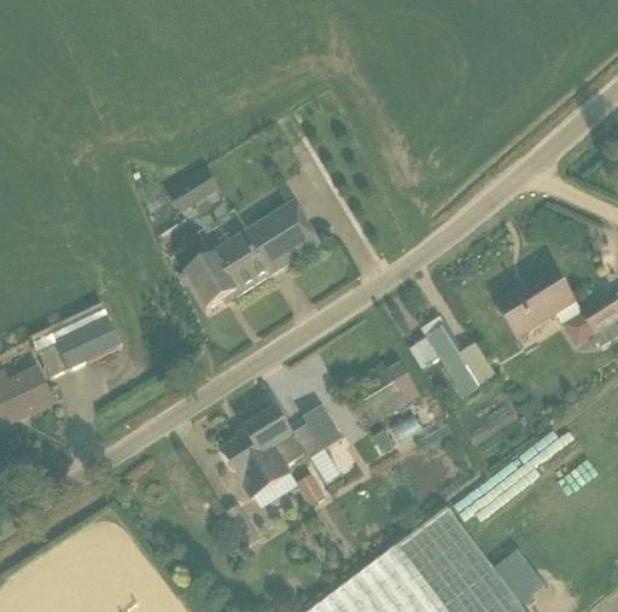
[(179,179),(164,188),(165,190),(179,213),(194,203),(220,187),(204,163),(179,179)]
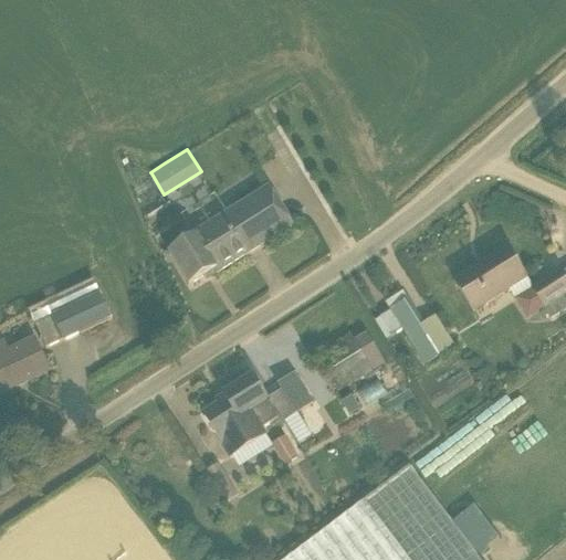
[(292,221),(269,185),(195,231),(197,234),(169,251),(189,282),(215,265),(217,268),(292,221)]
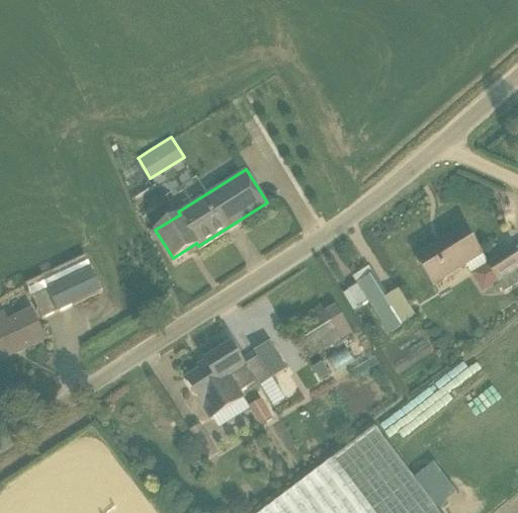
[(416,253),(433,281),(482,251),(464,224),(416,253)]
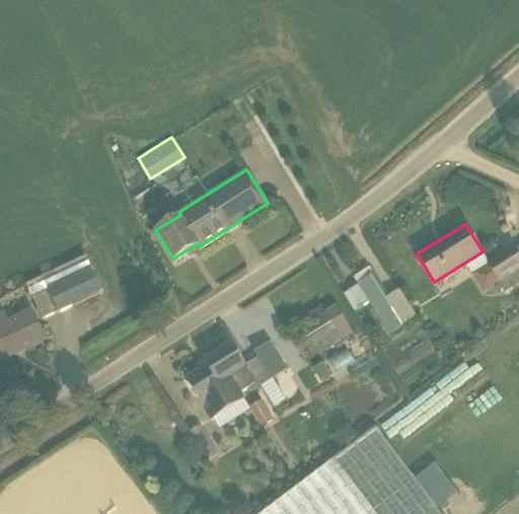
[(518,252),(514,245),(488,262),(473,272),(484,289),(499,279),(505,289),(518,281),(518,280),(518,252)]
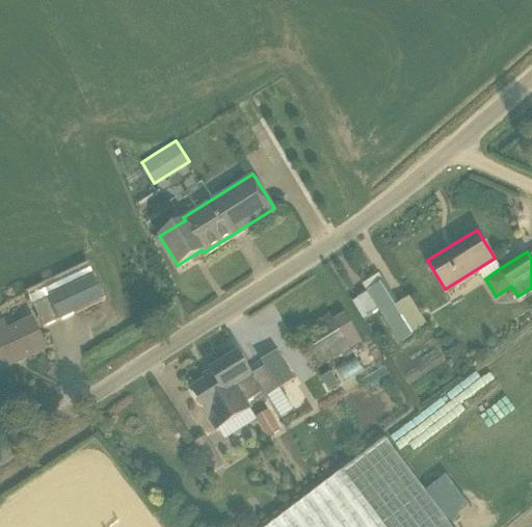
[(379,271),(363,282),(368,289),(378,307),(399,339),(416,328),(398,300),(379,271)]
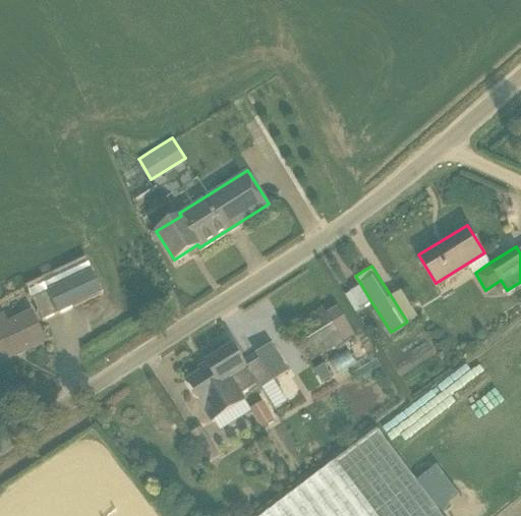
[(92,268),(33,295),(43,318),(54,311),(58,309),(58,310),(69,305),(99,291),(102,290),(92,268)]
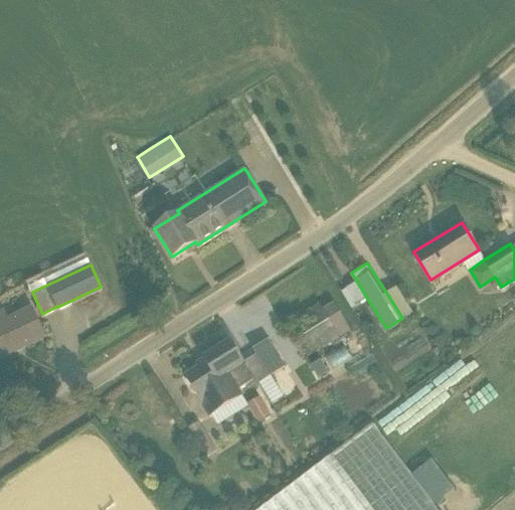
[(285,323),(304,354),(349,327),(332,300),(323,306),(320,301),(285,323)]
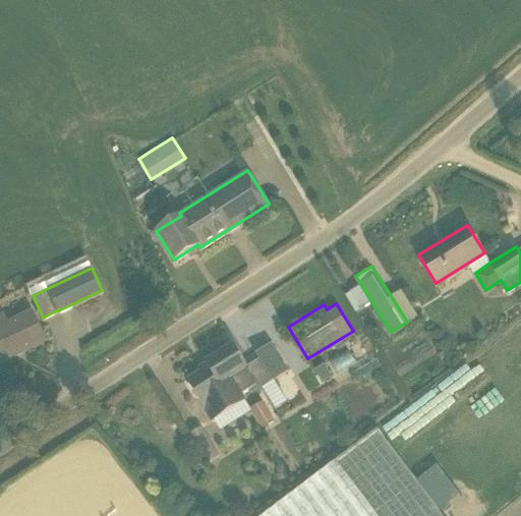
[(4,312),(0,313),(0,355),(1,358),(45,338),(32,309),(8,322),(4,312)]
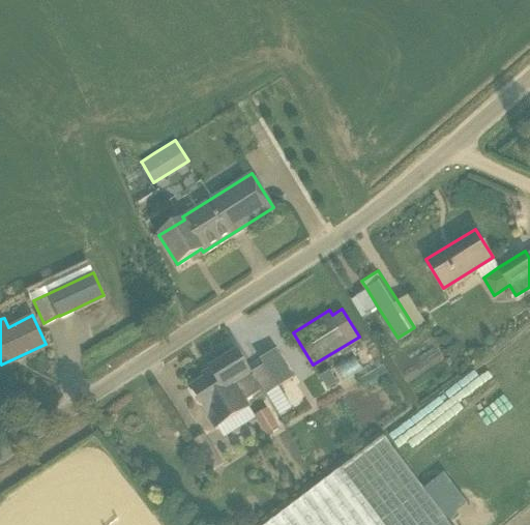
[(254,372),(251,374),(254,379),(256,377),(257,378),(265,392),(278,383),(293,374),(275,347),(260,357),(263,361),(252,370),(254,372)]
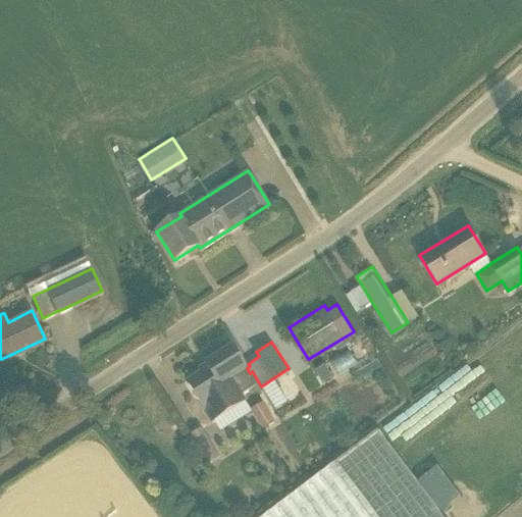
[(201,371),(188,379),(205,407),(212,418),(214,417),(217,415),(219,415),(233,405),(245,398),(246,397),(243,393),(242,392),(256,382),(251,373),(250,373),(247,368),(246,367),(247,366),(232,344),(205,361),(208,366),(201,371)]
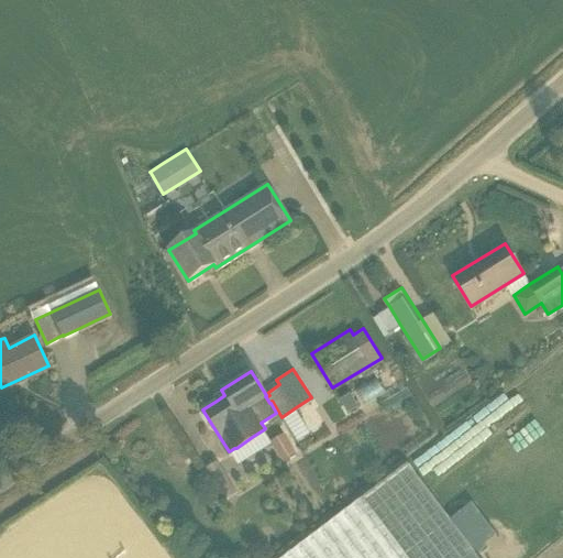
[(351,391),(340,397),(348,409),(357,404),(351,391)]
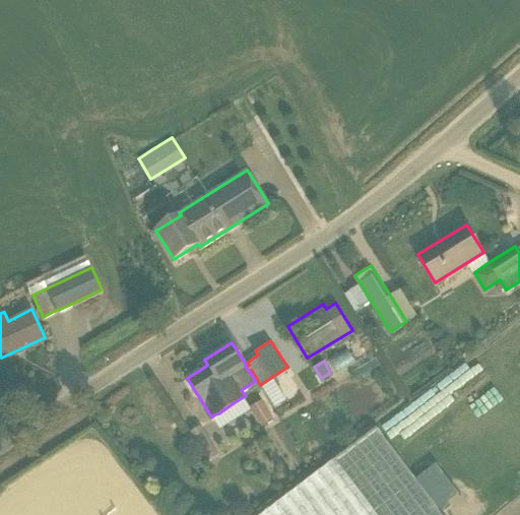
[(262,397),(250,404),(259,419),(270,411),(262,397)]
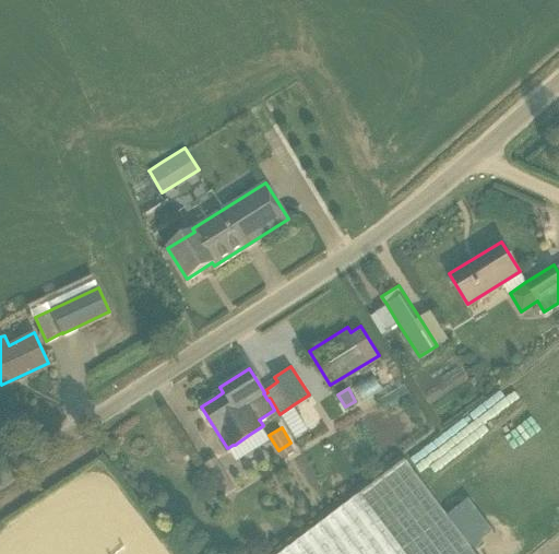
[(477,553),(404,458),(276,553),(477,553)]
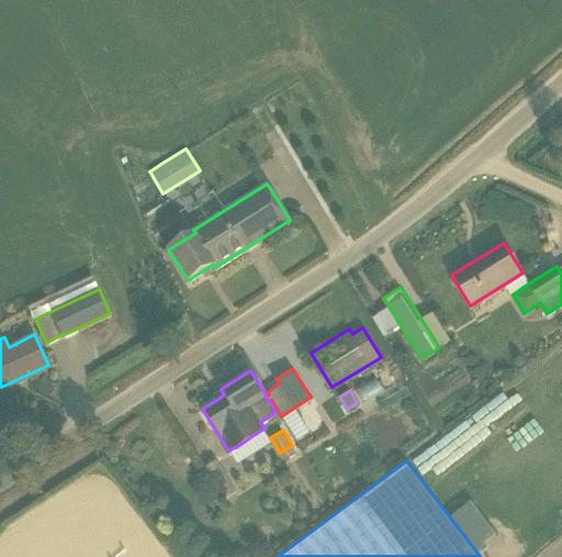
[(232,482),(218,490),(224,498),(236,490),(232,482)]
